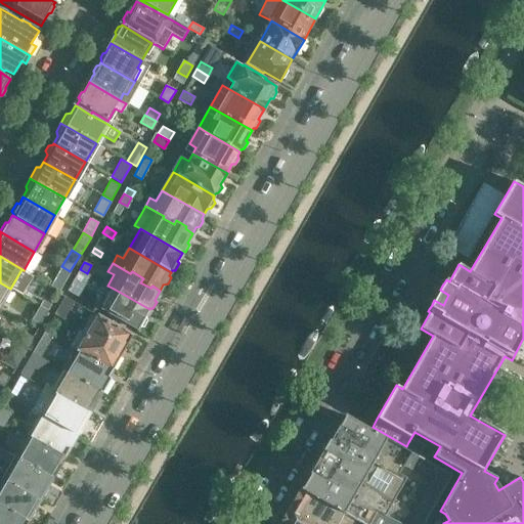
[(60,291),(71,272),(61,267),(51,285),(60,291)]
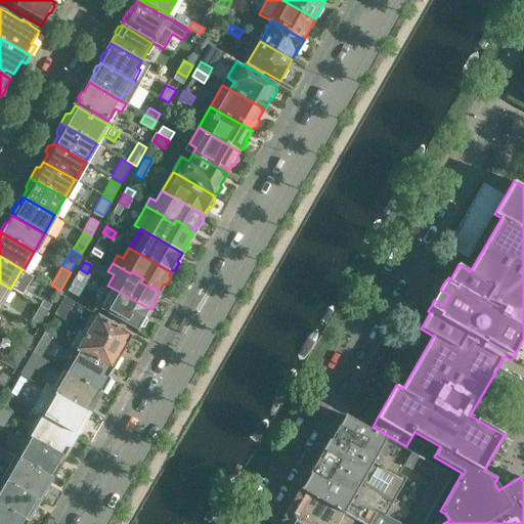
[(0,307),(10,289),(0,282),(0,307)]
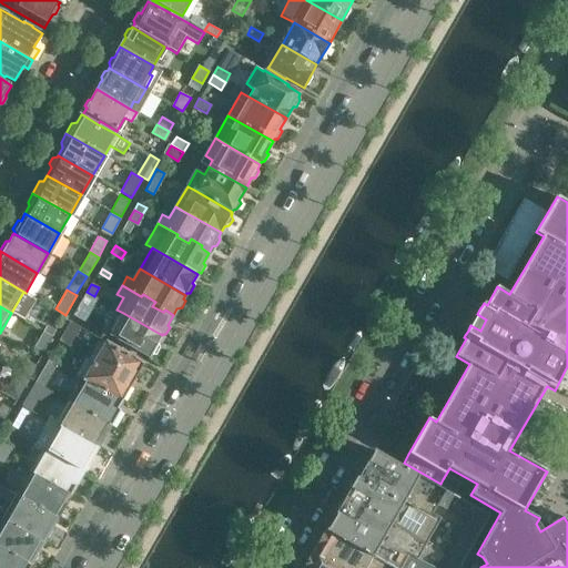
[(89,312),(80,306),(74,314),(84,320),(89,312)]
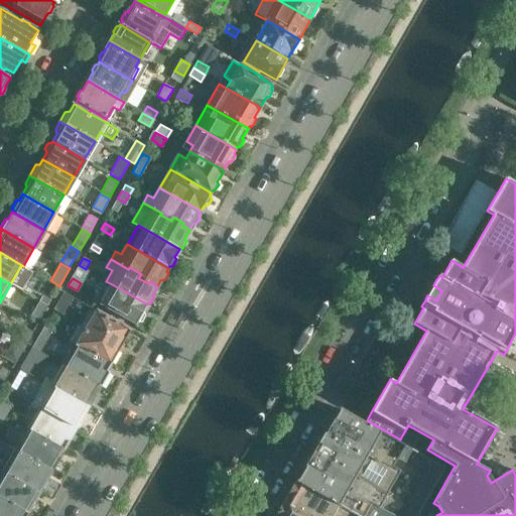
[(95,300),(100,303),(100,304),(136,325),(137,324),(141,323),(144,315),(142,313),(147,304),(112,284),(106,281),(95,300)]
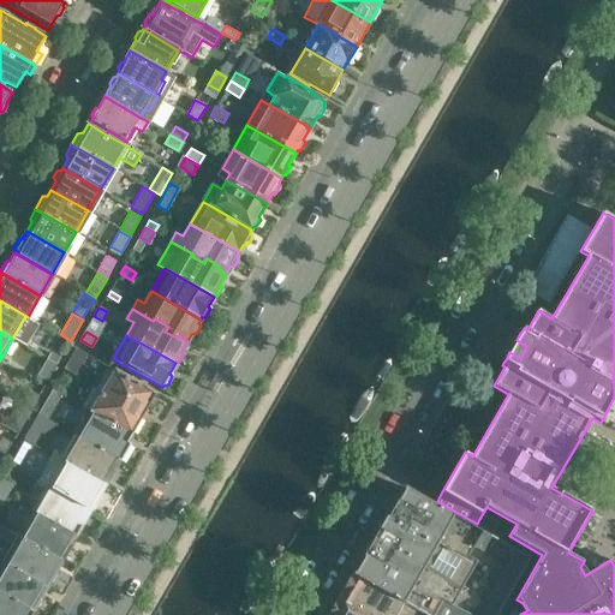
[(73,348),(61,370),(73,377),(85,356),(73,348)]
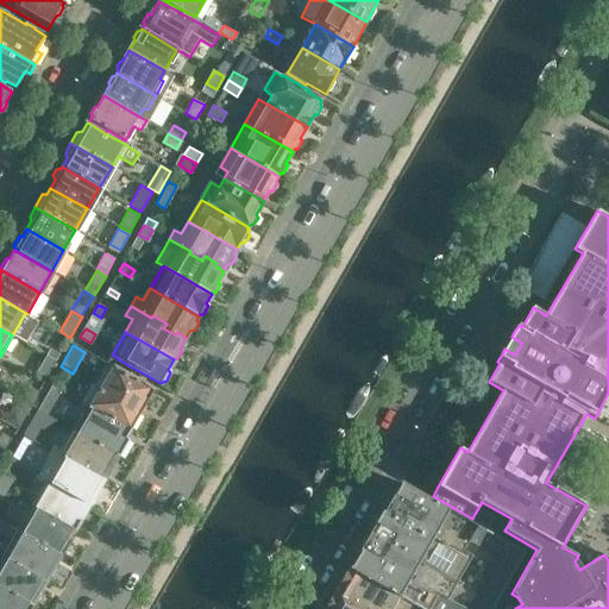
[(46,356),(55,360),(58,355),(50,350),(46,356)]
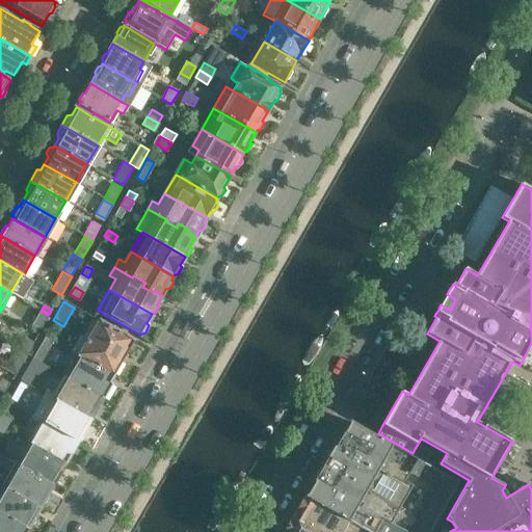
[(48,316),(40,311),(31,325),(40,330),(48,316)]
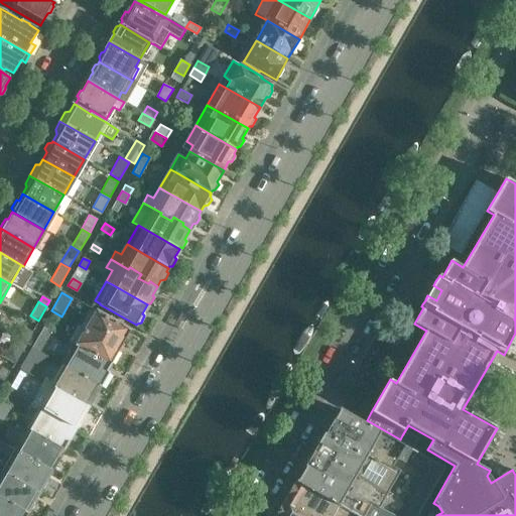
[(75,346),(79,347),(79,346),(111,365),(131,331),(96,310),(92,316),(75,346)]
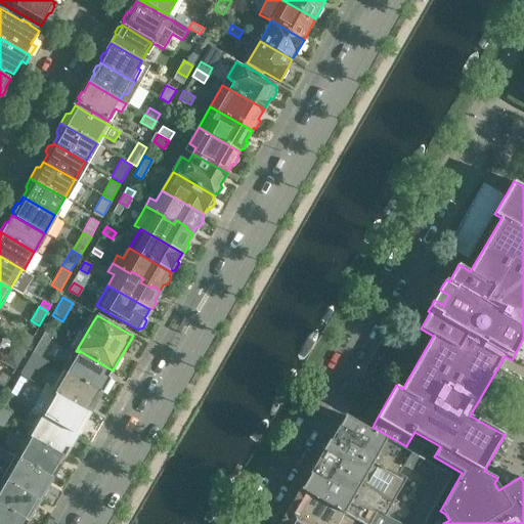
[(53,336),(44,331),(31,351),(41,357),(53,336)]
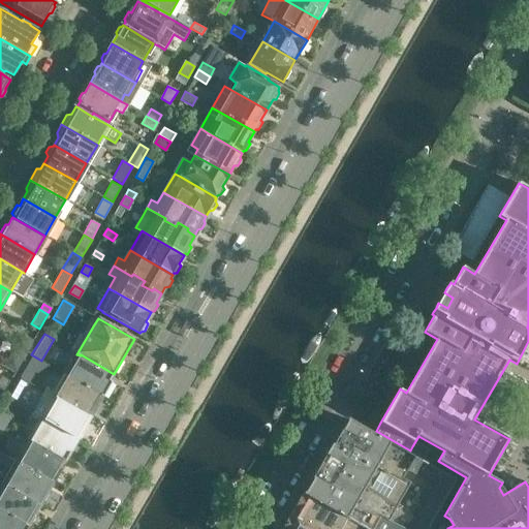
[(31,341),(24,337),(19,347),(25,351),(31,341)]
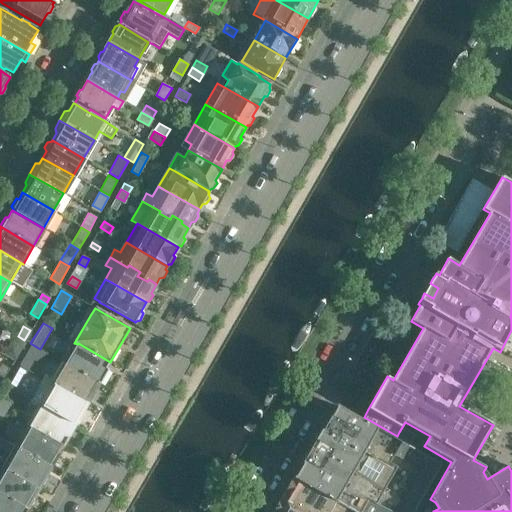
[(24,341),(17,337),(10,349),(17,353),(24,341)]
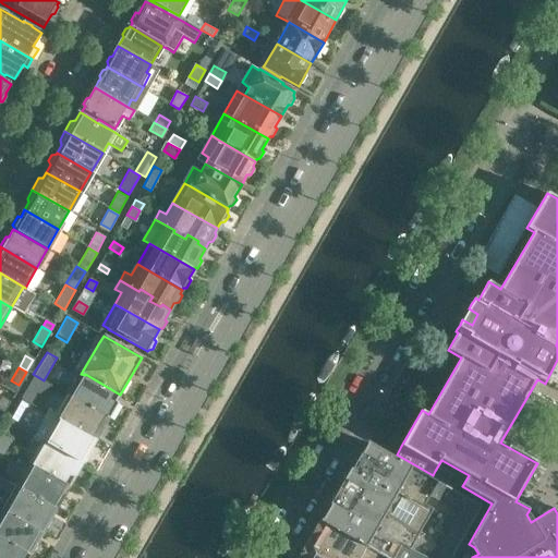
[(85,375),(72,397),(108,417),(110,417),(119,402),(117,401),(120,395),(85,374),(85,375)]
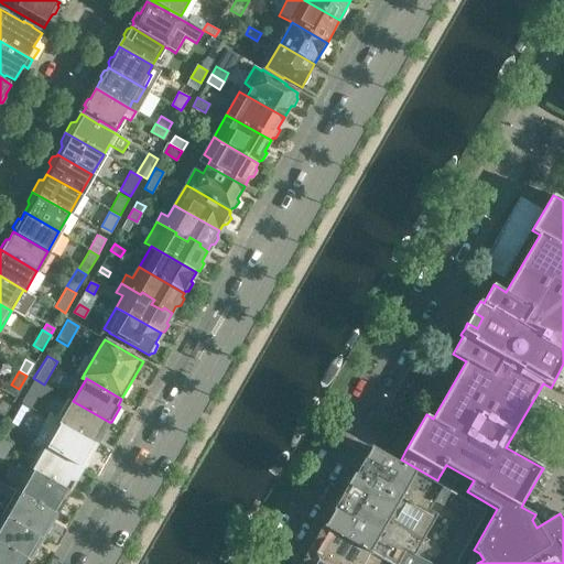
[(35,397),(28,392),(22,402),(30,407),(35,397)]
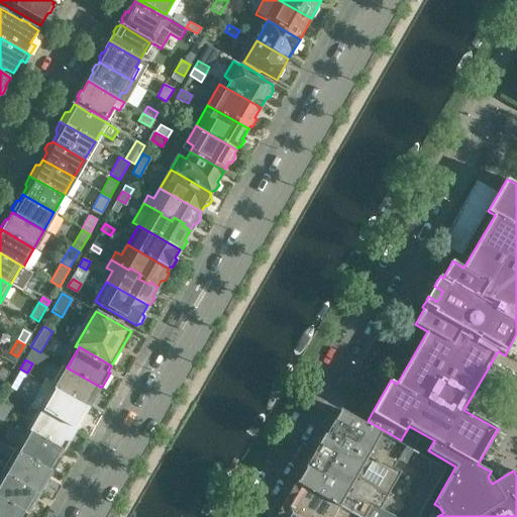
[(67,368),(55,389),(88,407),(93,399),(96,398),(100,391),(99,387),(100,387),(67,368)]
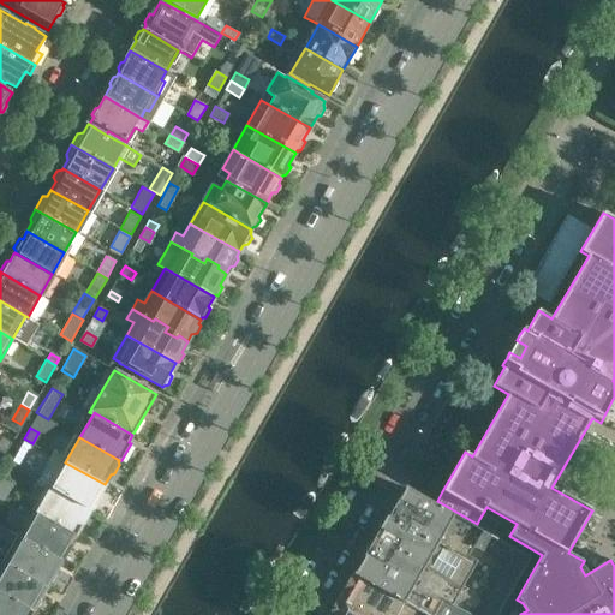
[(3,439),(0,442),(0,452),(5,455),(12,443),(3,439)]
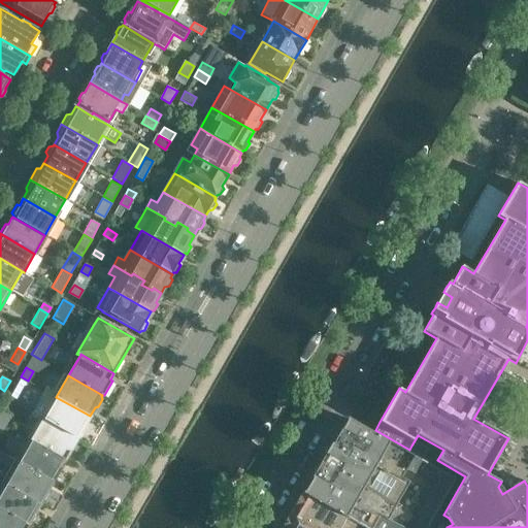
[(21,376),(7,399),(18,404),(30,383),(21,376)]
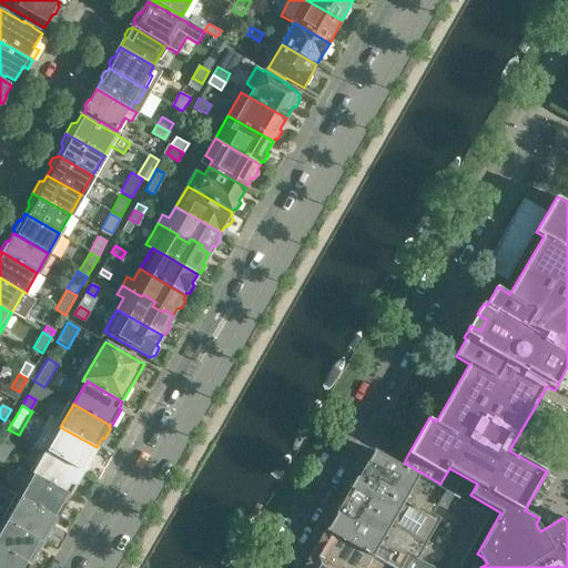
[(60,427),(47,450),(83,472),(89,462),(92,460),(97,452),(97,448),(97,447),(60,427)]
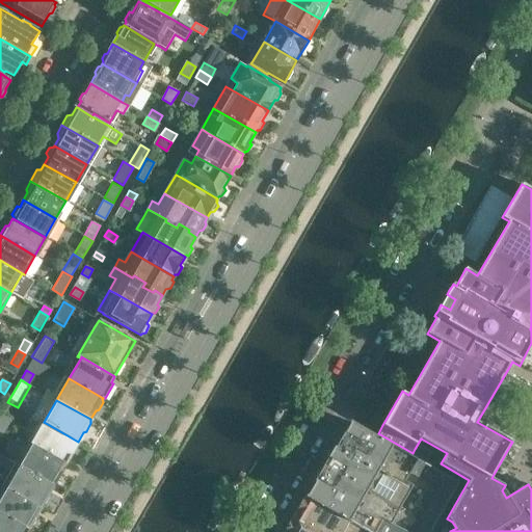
[(14,421),(0,413),(0,425),(8,430),(14,421)]
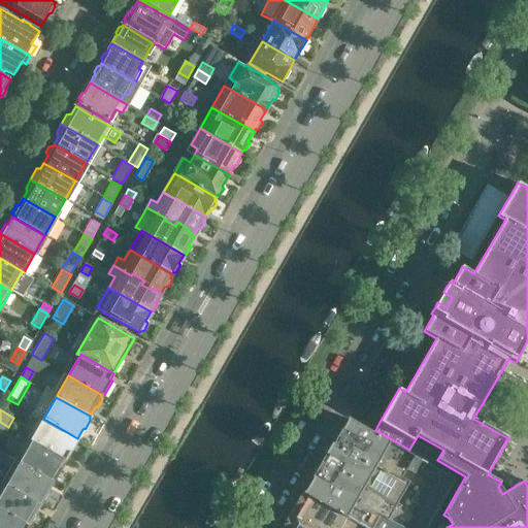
[(43,419),(31,440),(65,459),(70,450),(72,450),(77,441),(76,440),(77,438),(43,419)]
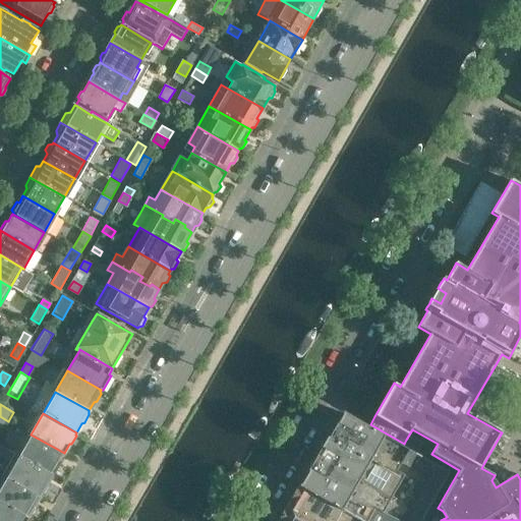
[(300,485),(299,486),(342,511),(352,516),(361,520),(421,520),(450,472),(436,465),(403,520),(397,520),(383,513),(405,475),(397,471),(402,463),(409,467),(416,454),(419,448),(406,440),(404,444),(370,424),(368,427),(343,413),(342,414),(343,416),(339,423),(337,424),(330,438),(328,438),(308,471),(308,473),(302,485),(300,485)]
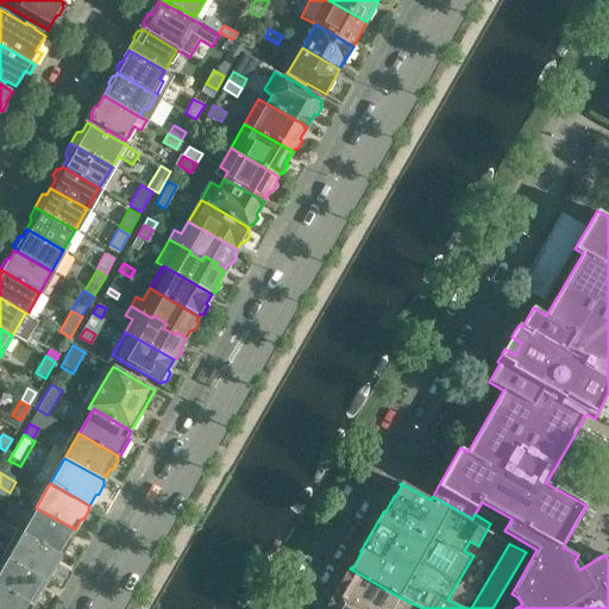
[(36,508),(22,532),(61,554),(62,553),(64,553),(69,544),(70,538),(75,529),(36,508)]
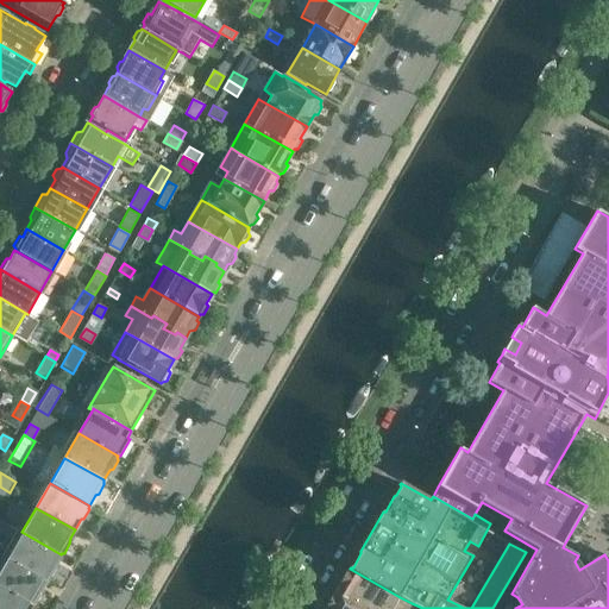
[(22,532),(7,558),(46,581),(48,578),(50,578),(56,569),(55,565),(61,554),(22,532)]
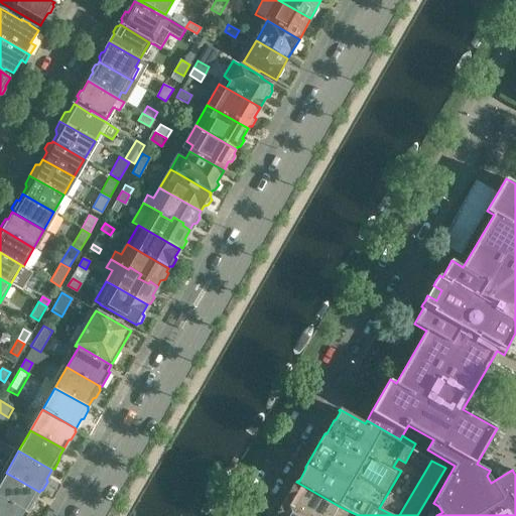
[(0,483),(0,496),(25,511),(28,512),(29,510),(31,510),(35,503),(34,500),(39,492),(6,473),(0,483)]
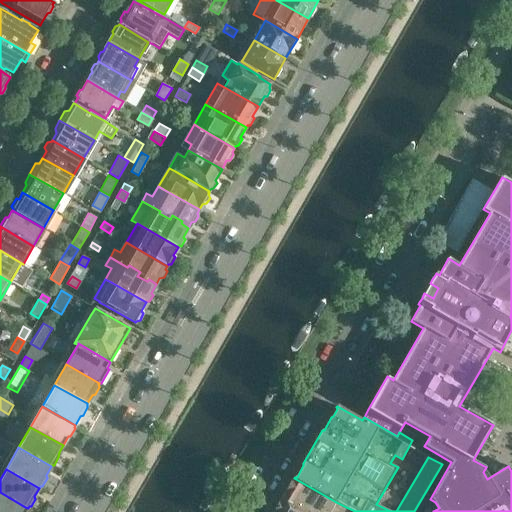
[(294,478),(282,499),(305,511),(342,511),(345,507),(336,502),(294,478)]
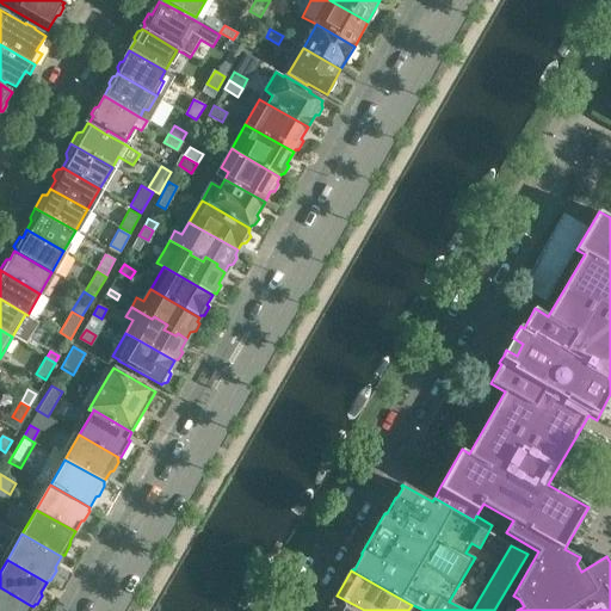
[(0,587),(0,610),(32,610),(34,609),(34,606),(30,605),(0,587)]
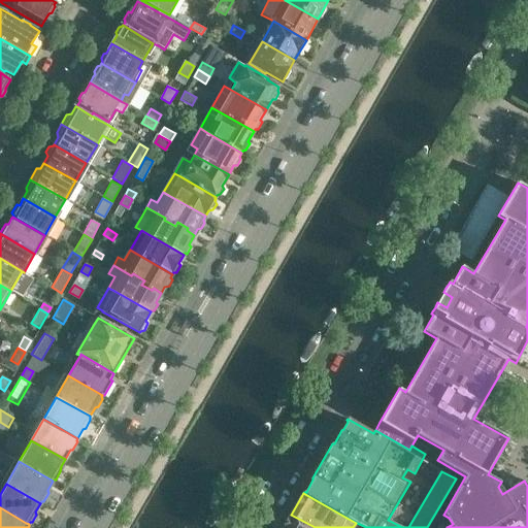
[(315,527),(291,515),(283,527),(315,527)]
